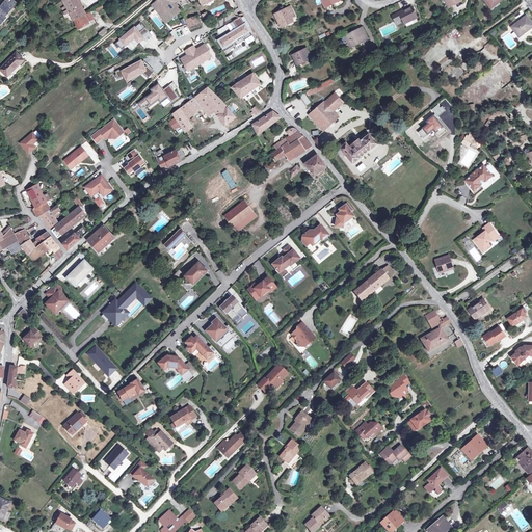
[(0,22),(3,19),(2,19),(11,7),(12,7),(17,3),(12,0),(6,0),(1,7),(0,6),(0,22)]
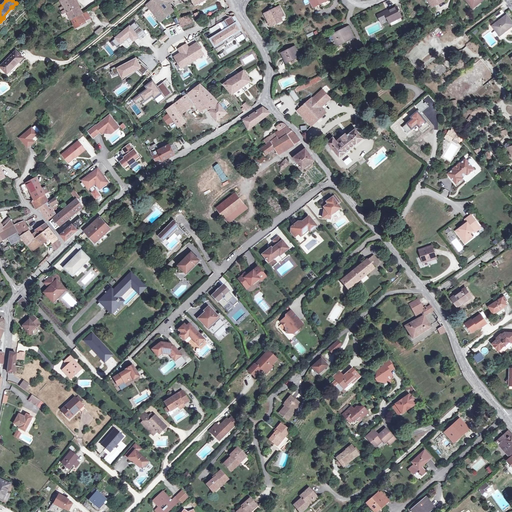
[(77,10),(80,8),(75,0),(60,0),(63,6),(59,8),(62,14),(61,15),(63,19),(65,18),(67,22),(72,19),(76,28),(86,22),(85,21),(90,19),(86,11),(83,13),(80,15),(77,10)]
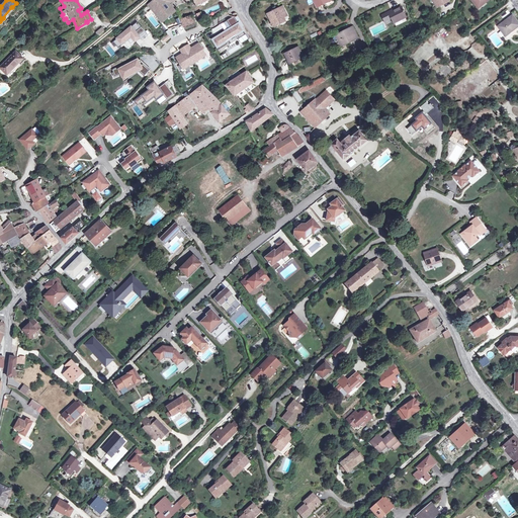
[(161,21),(175,10),(169,3),(170,2),(176,0),(187,0),(194,0),(197,5),(206,0),(153,0),(148,5),(161,21)]
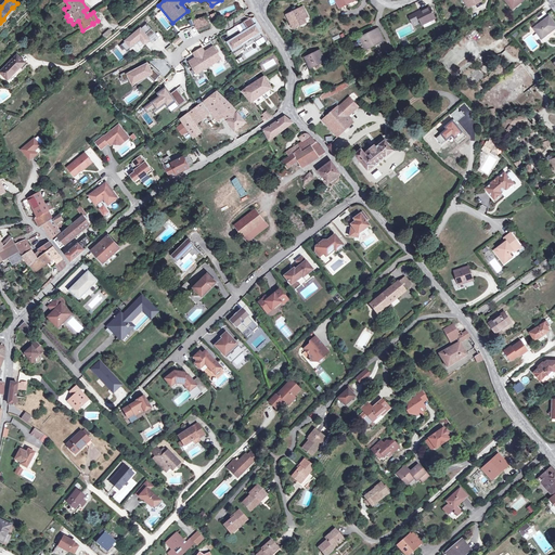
[(294,28),(306,22),(305,18),(308,16),(304,7),(287,14),(294,28)]
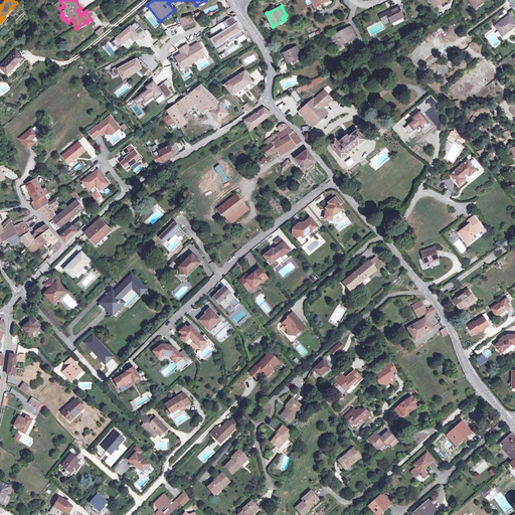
[(390,11),(390,10),(383,13),(386,20),(390,18),(392,23),(404,17),(399,7),(395,9),(390,11)]
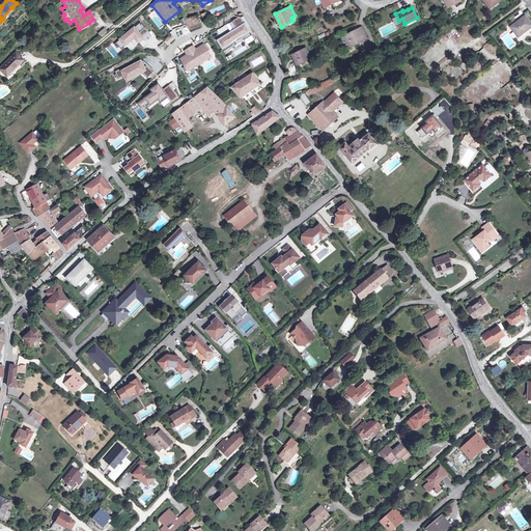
[(189,28),(200,23),(199,20),(197,16),(186,21),(187,25),(189,28)]
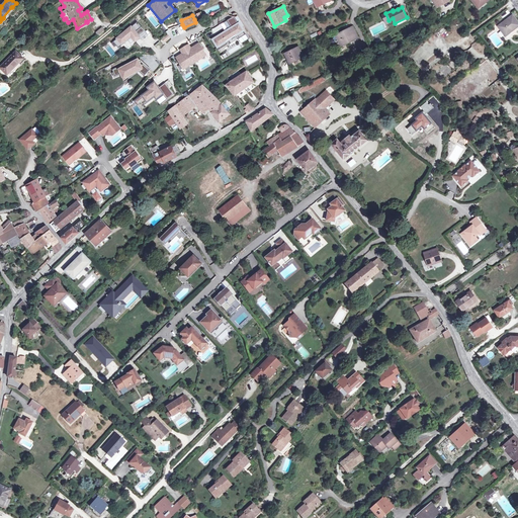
[(517,26),(517,21),(513,15),(498,26),(506,36),(517,26)]
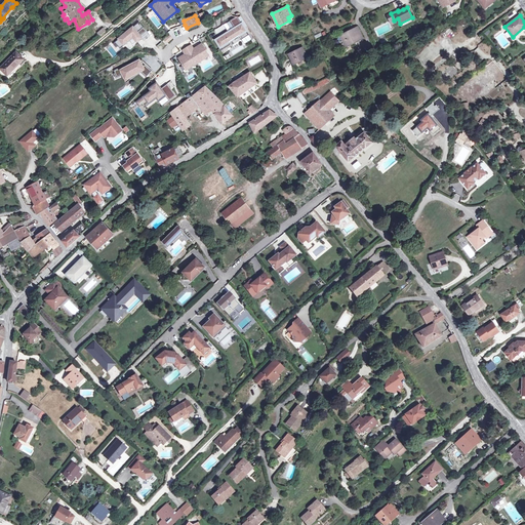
[(239,17),(236,17),(230,21),(235,29),(225,35),(224,34),(214,39),(221,51),(231,45),(229,42),(240,36),(246,44),(254,39),(251,34),(248,36),(243,28),(246,26),(240,16),(239,17)]
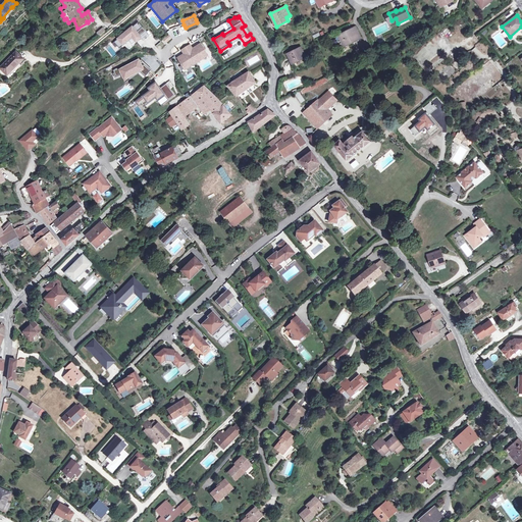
[(138,22),(112,44),(115,47),(116,46),(119,49),(124,45),(123,44),(132,37),(133,38),(136,42),(141,38),(140,36),(146,31),(138,22)]
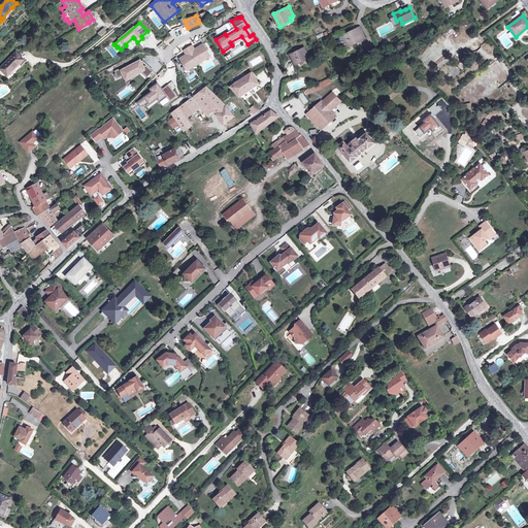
[(98,33),(100,36),(107,31),(104,28),(98,33)]
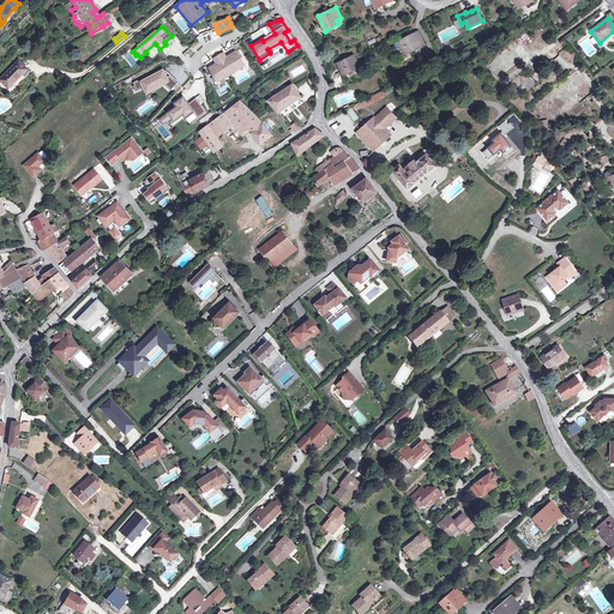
[(398,42),(404,54),(409,52),(409,53),(425,46),(419,32),(398,42)]
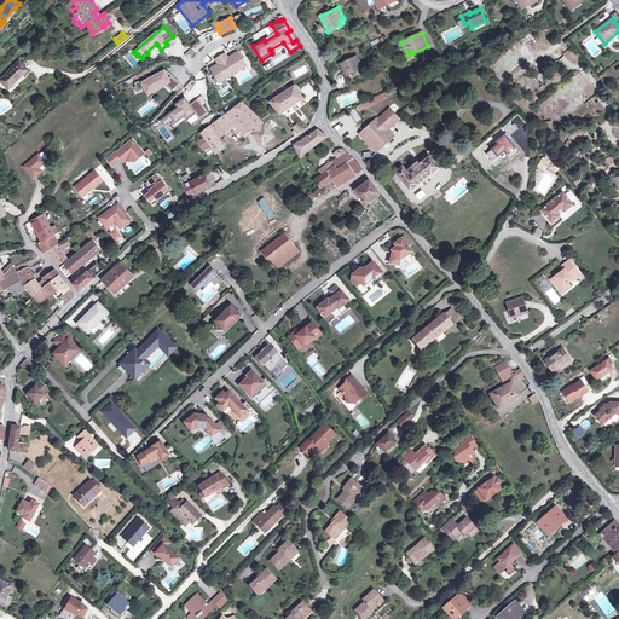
[(202,41),(192,46),(195,51),(204,47),(202,41)]
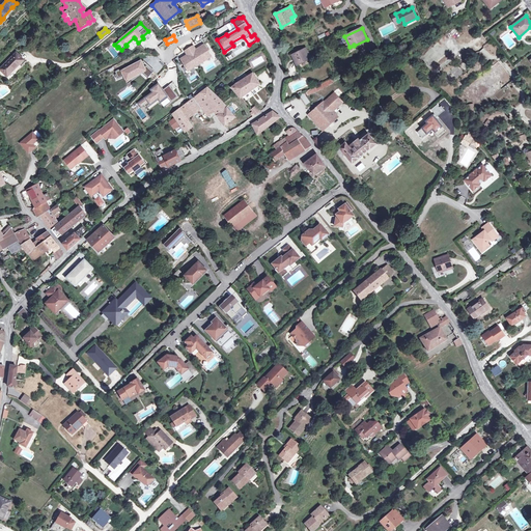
[(459,35),(456,38),(466,48),(469,45),(459,35)]
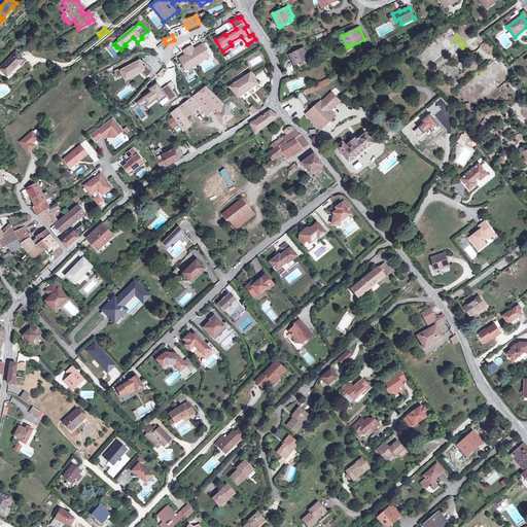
[(209,57),(202,44),(197,48),(198,50),(196,51),(191,46),(184,50),(186,56),(184,57),(184,56),(182,57),(184,61),(182,62),(186,70),(194,66),(194,65),(203,59),(204,60),(209,57)]
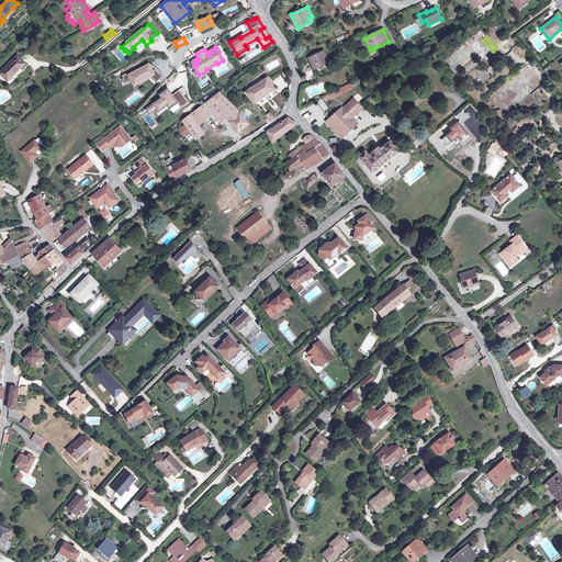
[(314,69),(329,62),(324,51),(310,58),(314,69)]
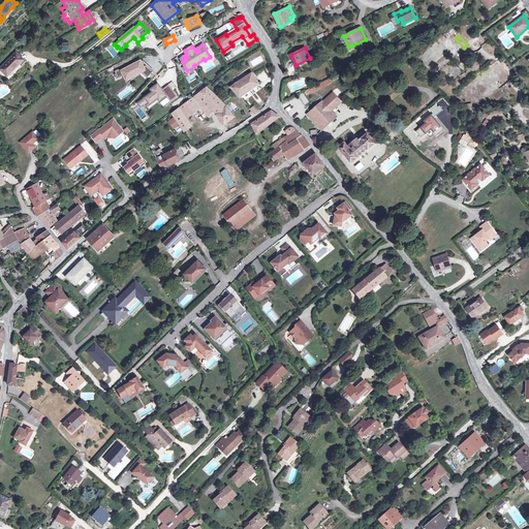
[(23,61),(24,60),(17,52),(0,68),(7,76),(20,64),(21,66),(24,62),(23,61)]
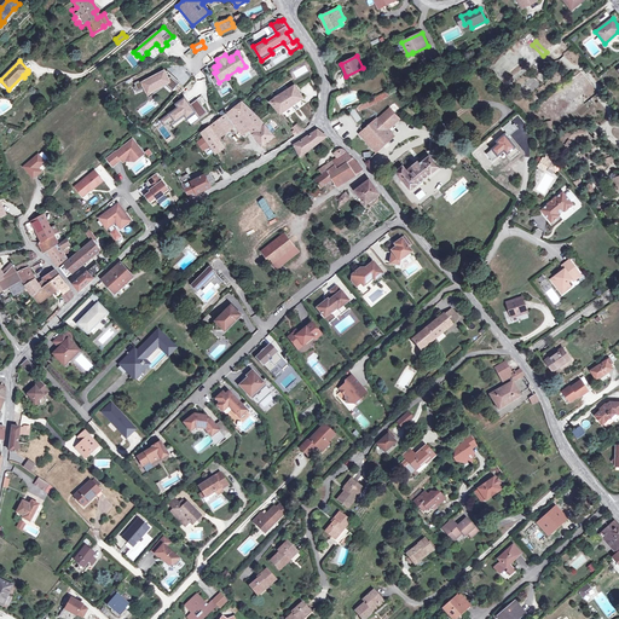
[(165,73),(148,82),(145,79),(134,86),(138,93),(146,88),(149,93),(165,84),(166,86),(172,91),(179,84),(171,76),(168,79),(165,73)]
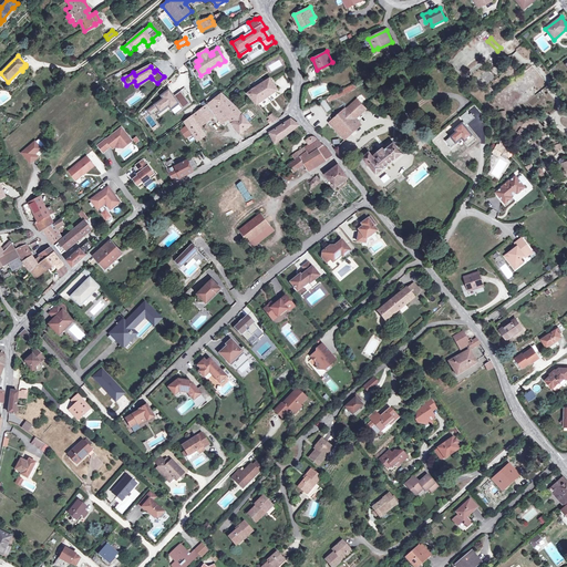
[(151,76),(136,85),(140,90),(152,79),(151,76)]
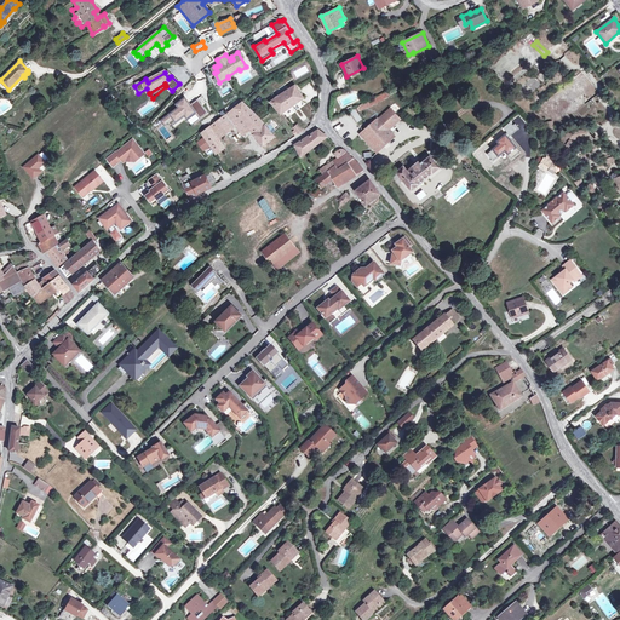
[(281,114),(290,107),(303,98),(296,86),(282,95),(271,102),(276,108),(281,114)]
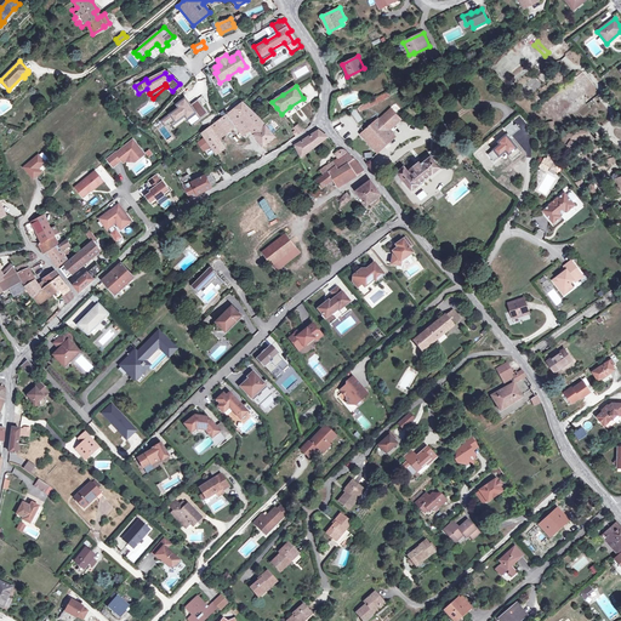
[(387,92),(366,102),(369,107),(389,96),(387,92)]
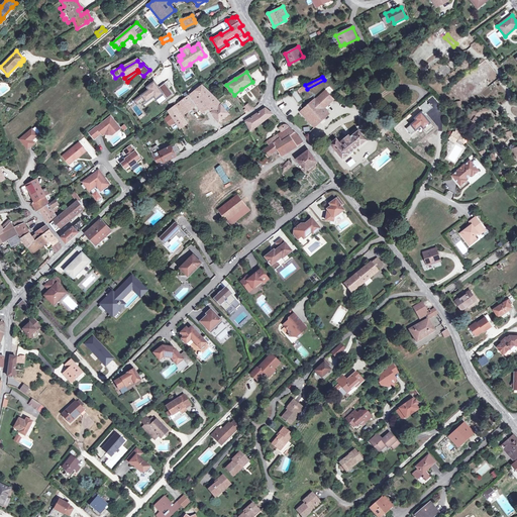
[(167,99),(174,94),(165,83),(157,89),(152,83),(147,87),(149,90),(135,99),(136,101),(135,102),(137,104),(139,102),(142,105),(147,102),(146,101),(153,96),(157,100),(163,95),(167,99)]
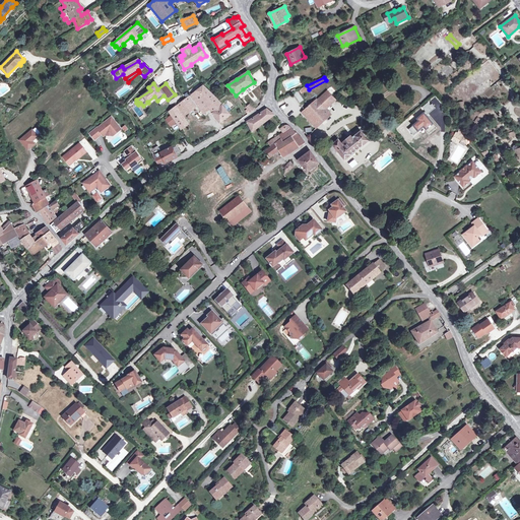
[(203,85),(195,91),(209,109),(220,122),(230,114),(217,99),(203,85)]
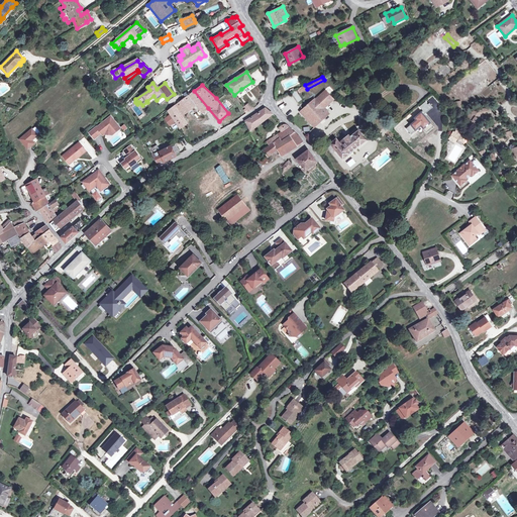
[(194,91),(175,105),(187,123),(188,124),(201,115),(200,114),(208,108),(194,91)]
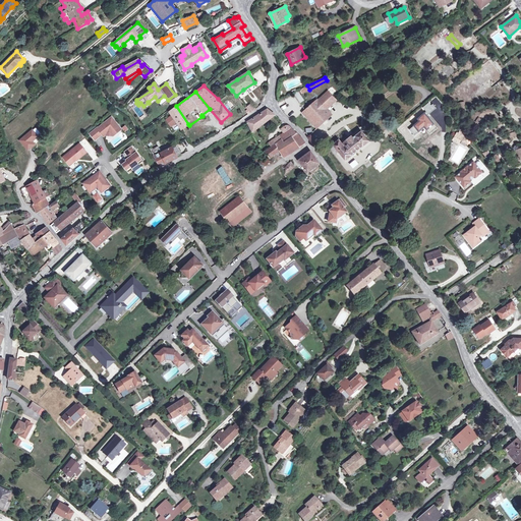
[(317,99),(303,112),(316,127),(331,114),(327,109),(336,100),(328,92),(322,96),(317,99)]
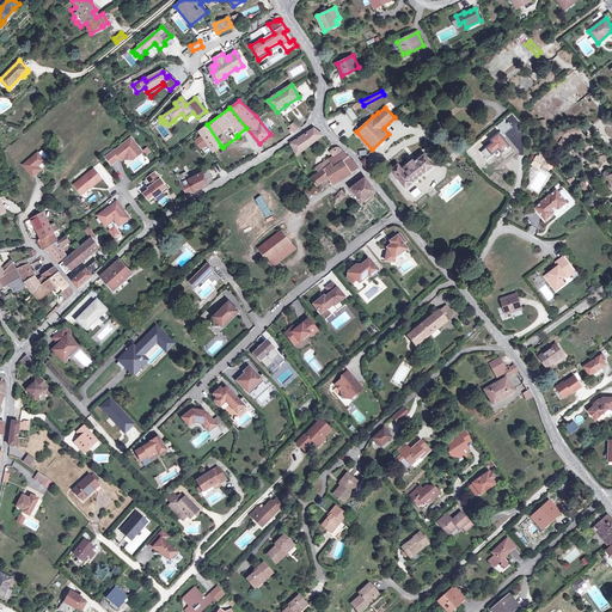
[(193,112),(185,118),(189,123),(197,117),(193,112)]
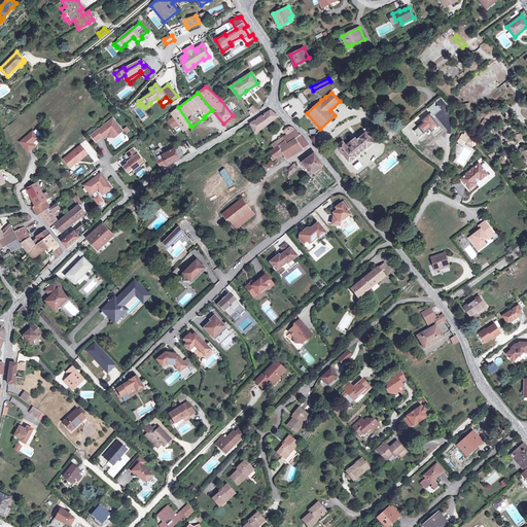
[(190,126),(178,107),(171,113),(174,117),(170,119),(174,127),(178,124),(183,131),(190,126)]
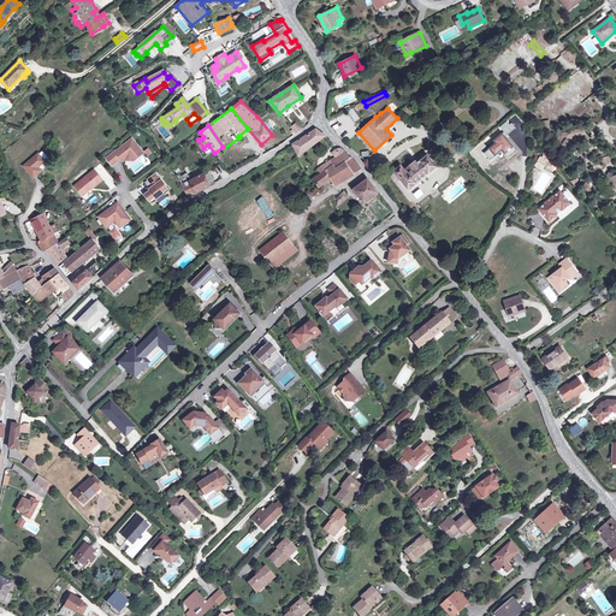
[(325,136),(317,130),(294,144),(298,154),(298,155),(325,136)]
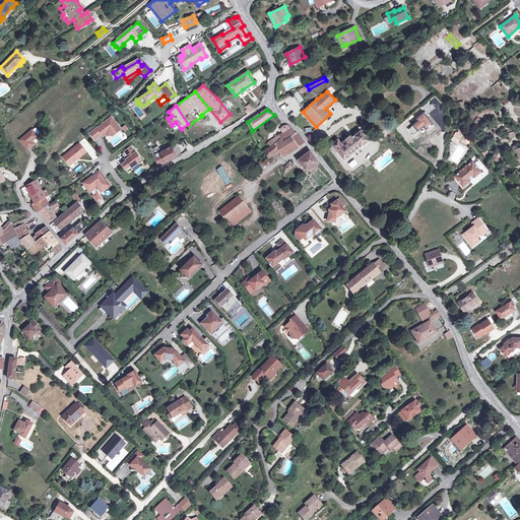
[(489,115),(490,114),(484,110),(480,115),(478,113),(473,120),(478,123),(479,121),(476,119),(479,116),(485,120),(489,115)]
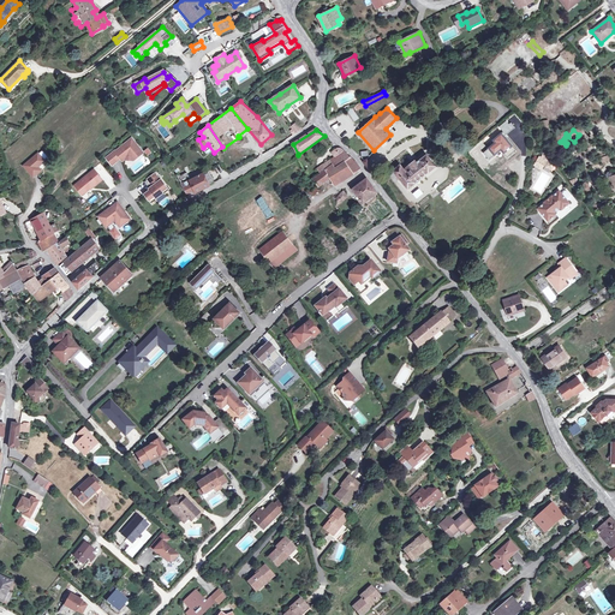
[(131,137),(107,157),(113,165),(120,159),(135,160),(143,153),(131,137)]
